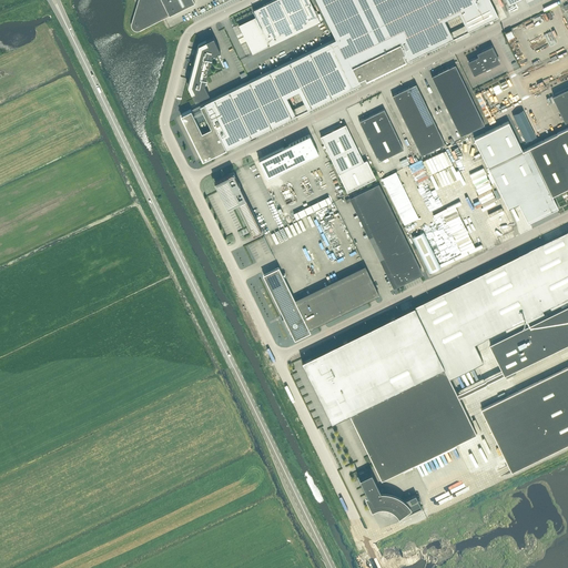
[(169,14),(194,2),(193,0),(139,0),(132,23),(132,27),(134,28),(137,29),(139,29),(169,14)]
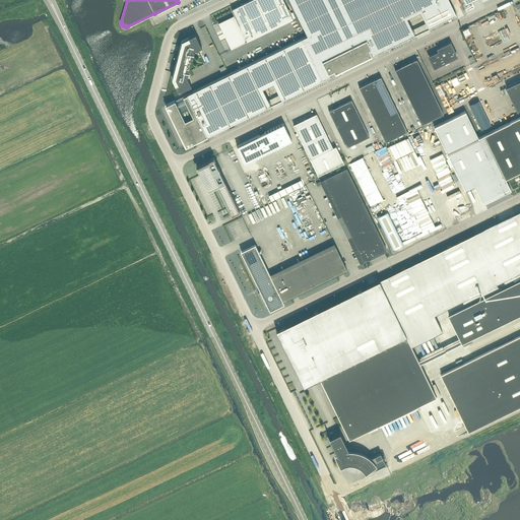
[(218,22),(231,49),(247,41),(245,37),(290,14),(282,0),(249,0),(232,9),(234,14),(218,22)]
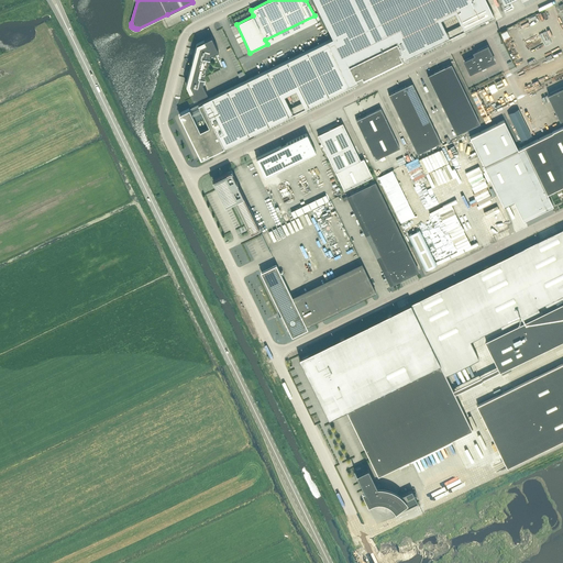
[(313,0),(332,37),(327,41),(349,86),(357,81),(355,78),(361,76),(363,78),(449,36),(440,19),(454,11),(463,29),(493,14),(485,0),(313,0)]
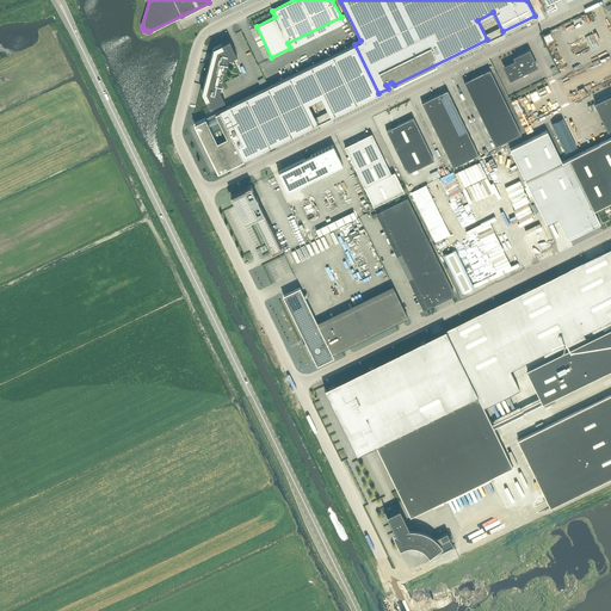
[(257,79),(261,76),(242,31),(232,36),(240,59),(235,61),(241,75),(224,82),(228,90),(223,92),(226,97),(258,82),(257,79)]
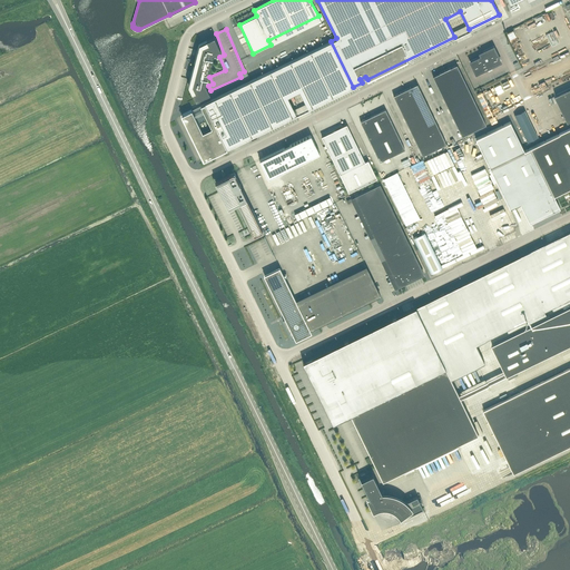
[(214,36),(199,43),(188,85),(196,99),(209,92),(205,85),(213,53),(220,50),(214,36)]
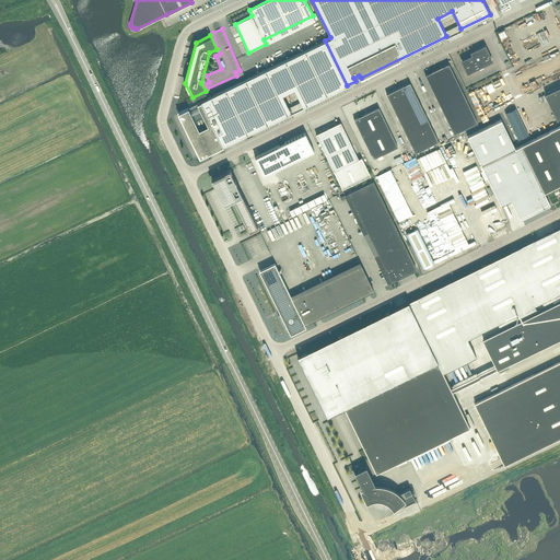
[(303,106),(347,85),(325,41),(197,103),(208,125),(199,129),(188,107),(178,112),(200,156),(291,113),(282,94),(294,89),(303,106)]
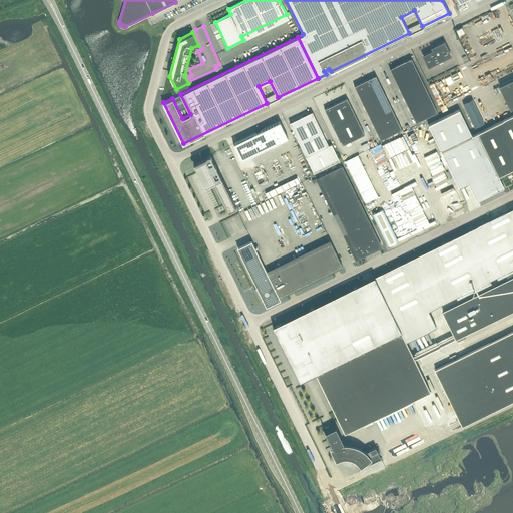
[(450,55),(444,41),(434,46),(434,47),(435,48),(434,50),(433,50),(423,55),(428,66),(450,55)]
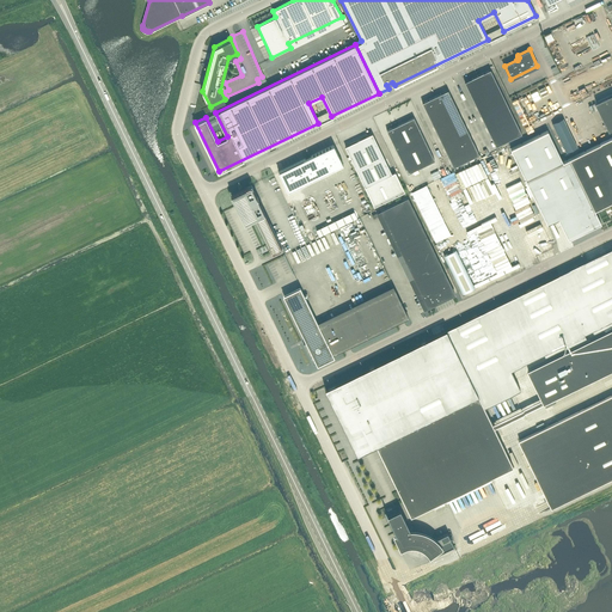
[(477,75),(488,97),(501,91),(490,69),(483,72),(477,75)]
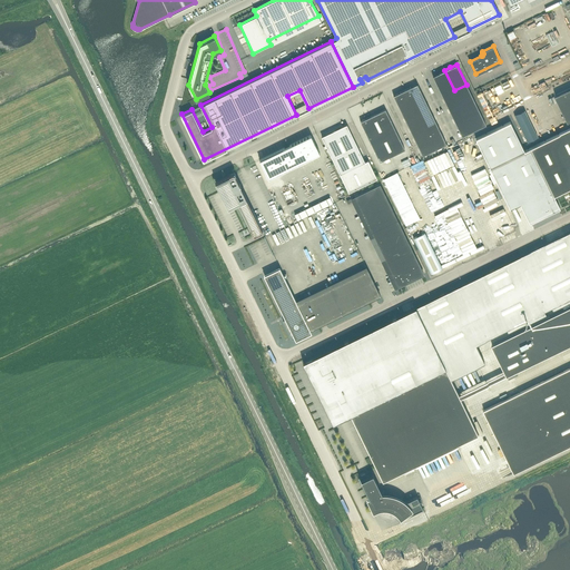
[(442,96),(454,90),(444,70),(439,72),(432,76),(442,96)]
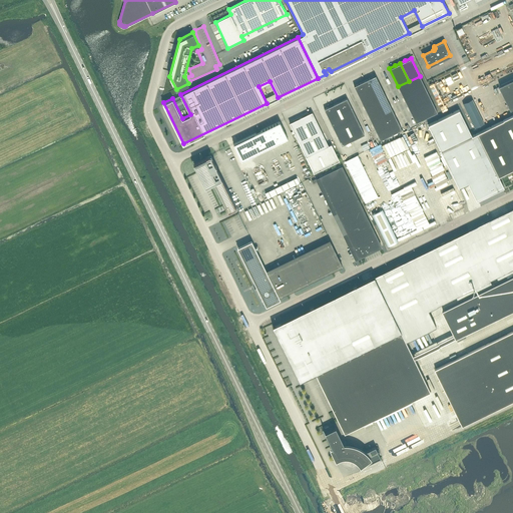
[(378,107),(389,102),(375,75),(365,80),(373,98),(378,107)]
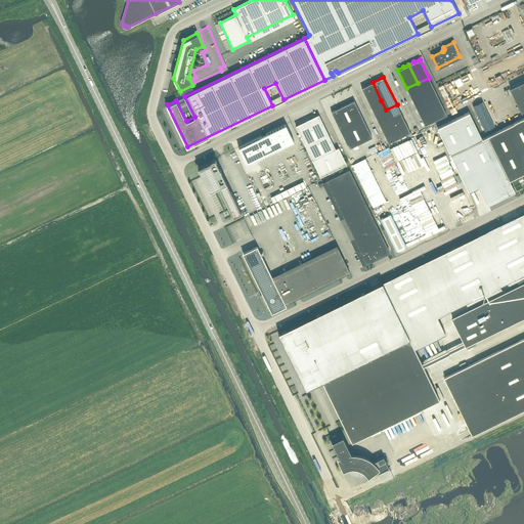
[(411,97),(433,87),(429,78),(418,83),(406,88),(411,97)]
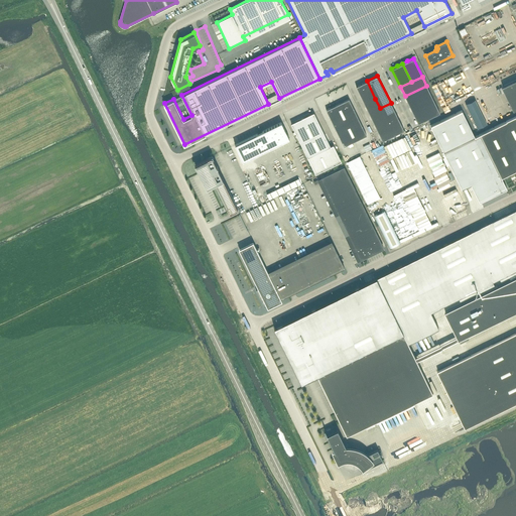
[(515,80),(502,87),(514,110),(515,109),(515,80)]
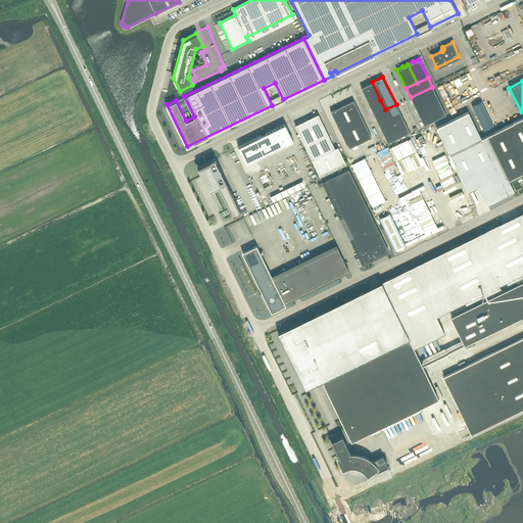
[(370,105),(380,100),(372,82),(361,87),(370,105)]
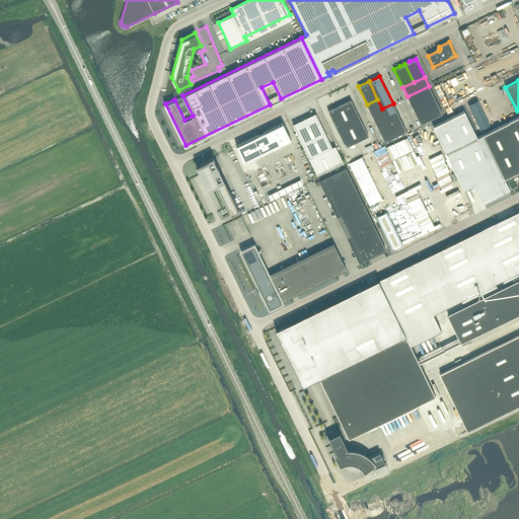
[(429,86),(408,96),(412,105),(433,95),(429,86)]
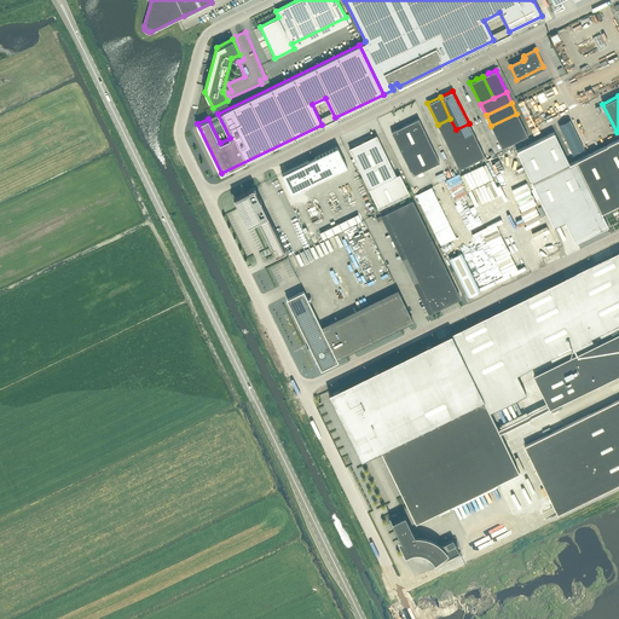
[(516,114),(491,126),(496,137),(522,125),(516,114)]
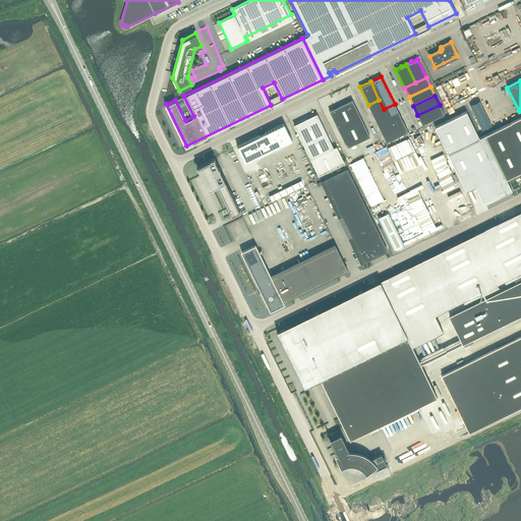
[(369,136),(352,100),(329,111),(347,148),(369,136)]
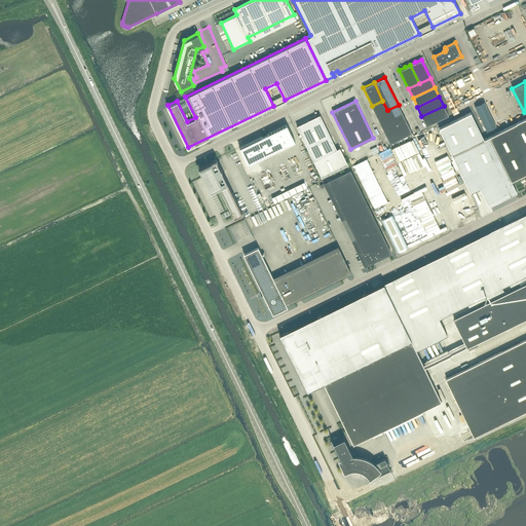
[(376,115),(387,110),(382,101),(372,106),(376,115)]
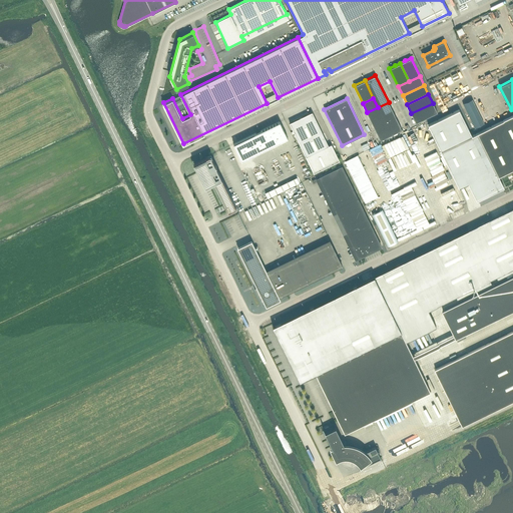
[(463,103),(474,127),(484,123),(472,98),(463,103)]
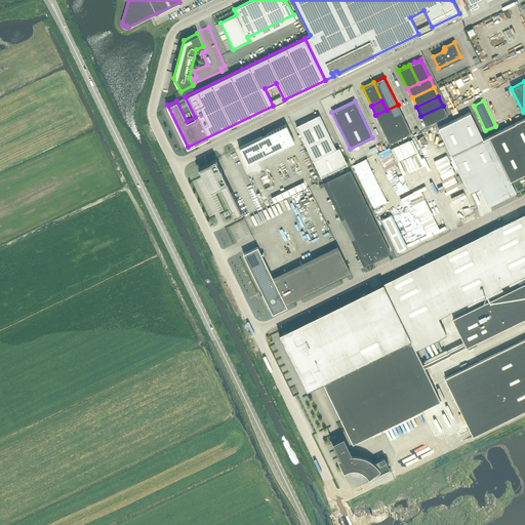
[(391,119),(402,114),(398,105),(387,110),(391,119)]
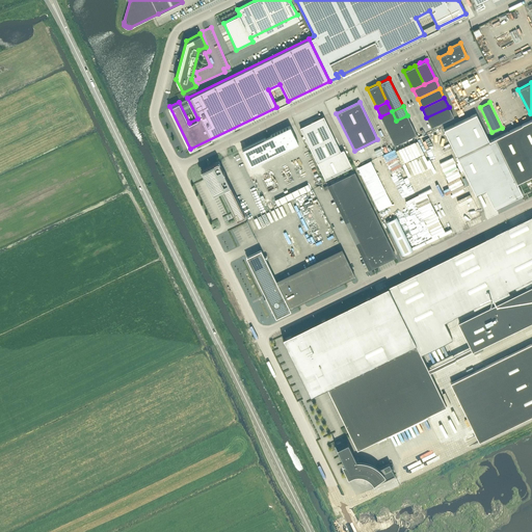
[(449,107),(426,117),(431,127),(453,116),(449,107)]
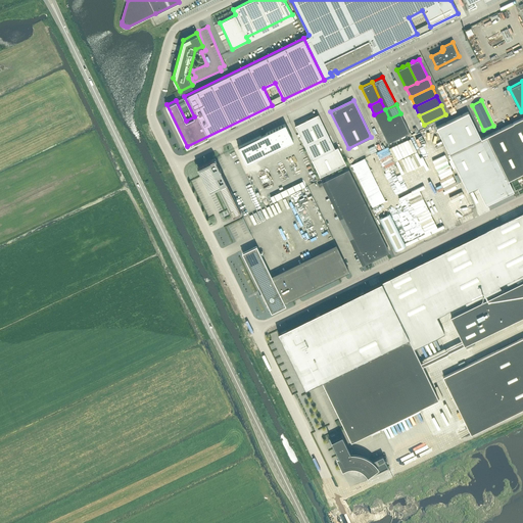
[(378,124),(389,119),(385,109),(374,114),(378,124)]
